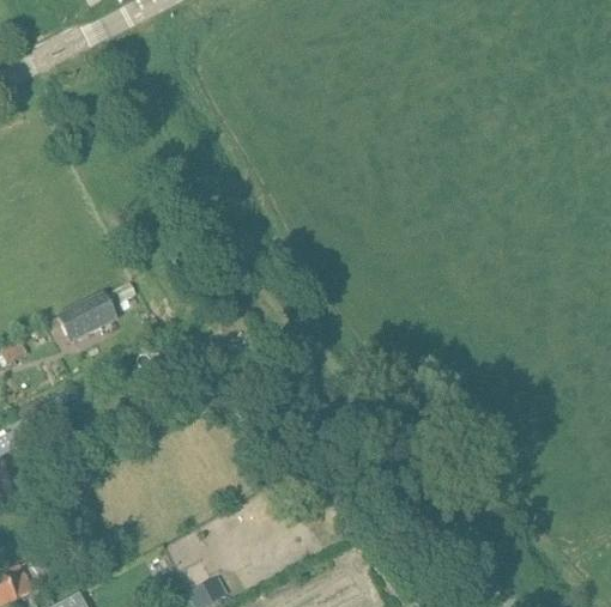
[(59,315),(72,340),(116,316),(103,292),(59,315)]
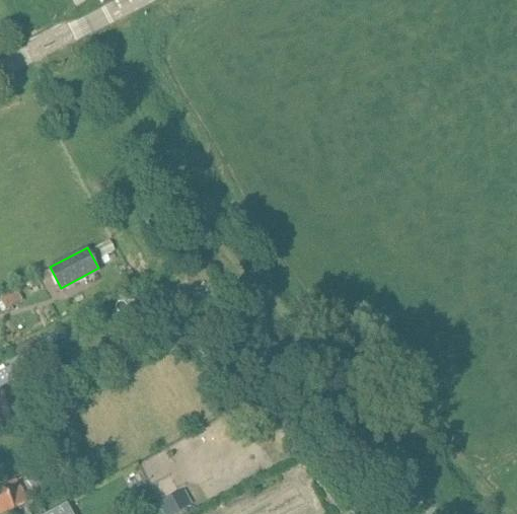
[(48,457),(24,472),(37,491),(60,476),(48,457)]
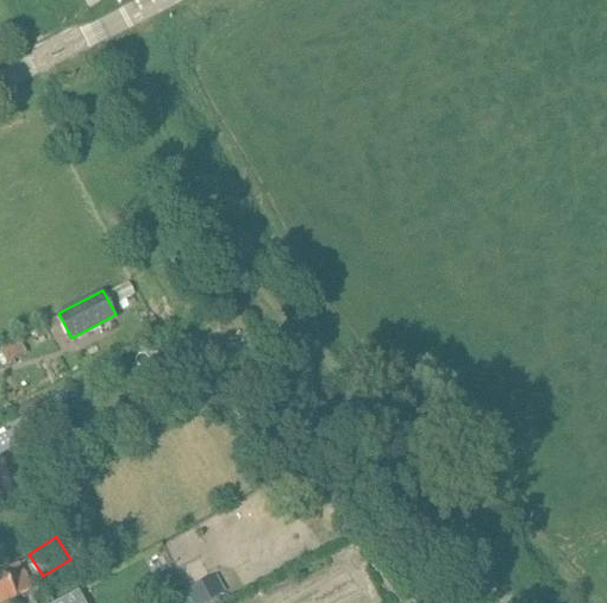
[(0,602),(5,601),(33,585),(18,559),(0,569),(0,602)]
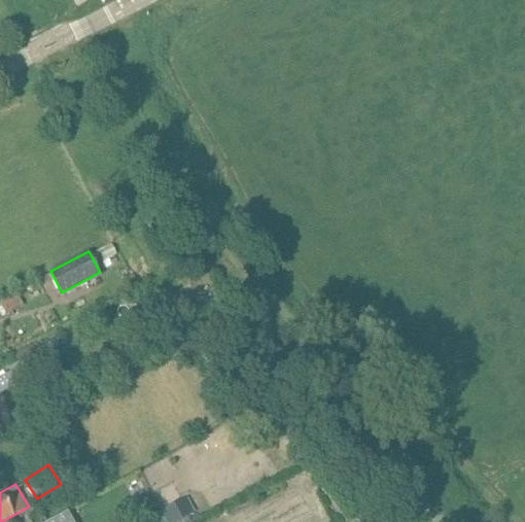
[(182,496),(163,508),(170,521),(171,521),(190,512),(182,496)]
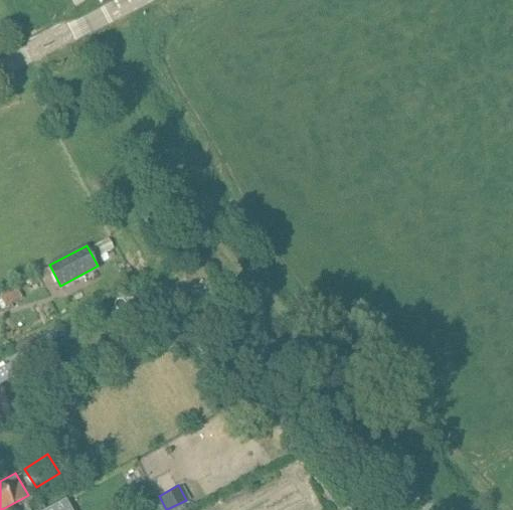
[(74,509),(67,496),(41,509),(74,509)]
